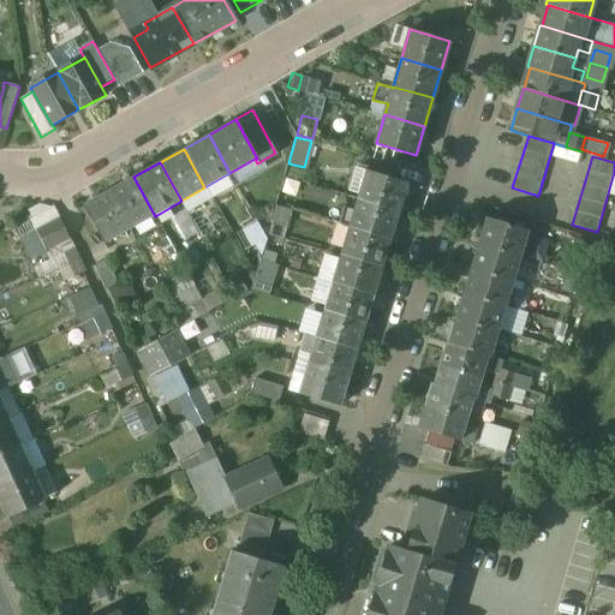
[(407,181),(368,169),(359,198),(399,210),(407,181)]
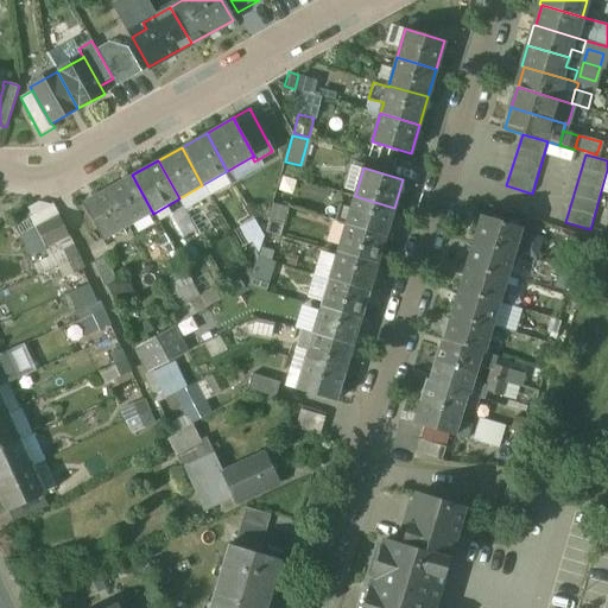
[(132,175),(106,189),(127,228),(153,214),(132,175)]
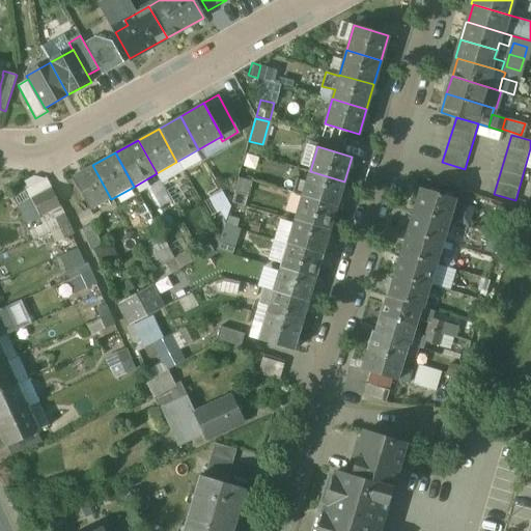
[(247,152),(244,163),(261,168),(264,157),(247,152)]
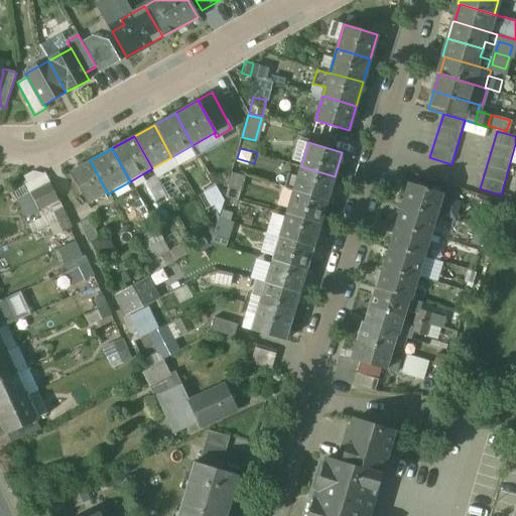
[(90,160),(69,172),(88,205),(108,194),(90,160)]
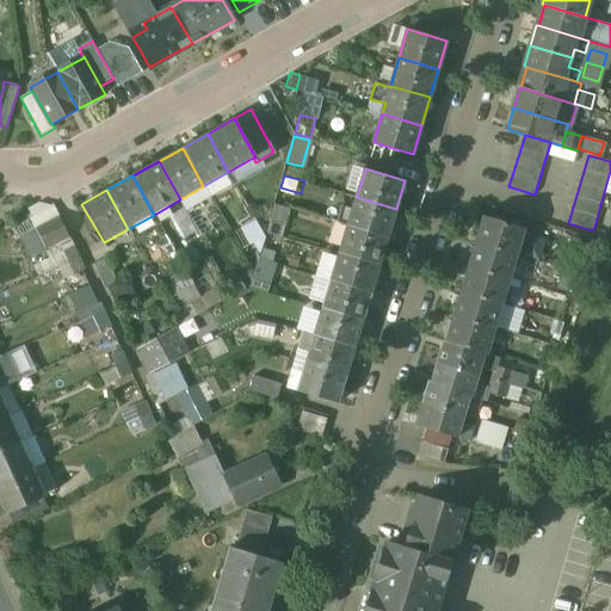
[(396,209),(357,197),(353,208),(344,204),(339,221),(349,224),(388,236),(396,209)]
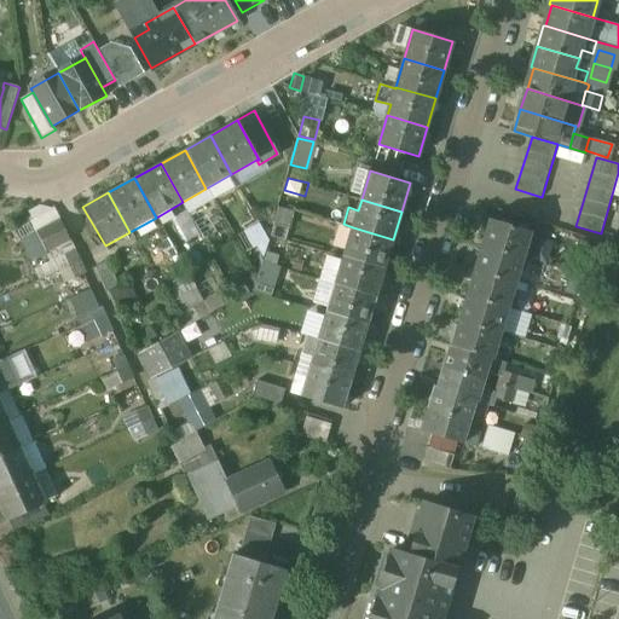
[(532,232),(489,219),(489,220),(489,221),(481,247),(524,259),(531,235),(532,235),(532,232)]
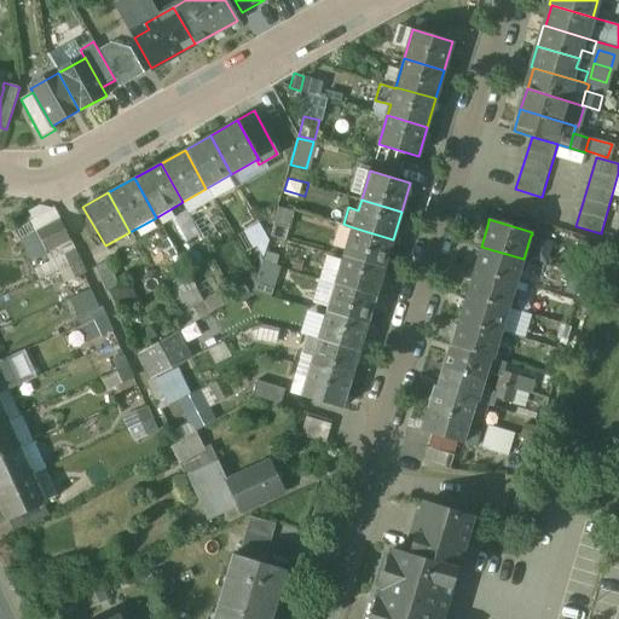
[(59,220),(36,232),(46,252),(70,239),(59,220)]
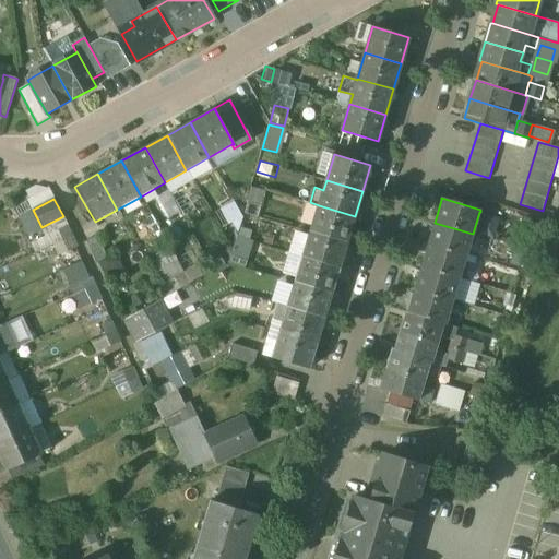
[(355,216),(319,205),(311,230),(347,242),(355,216)]
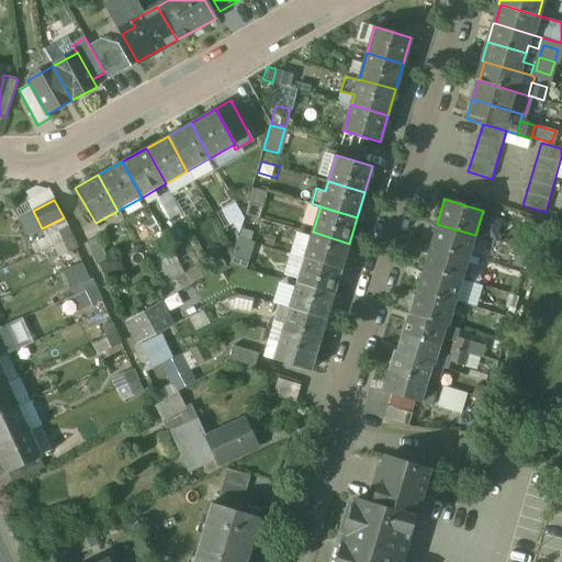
[(475,235),(437,224),(430,246),(469,258),(475,235)]
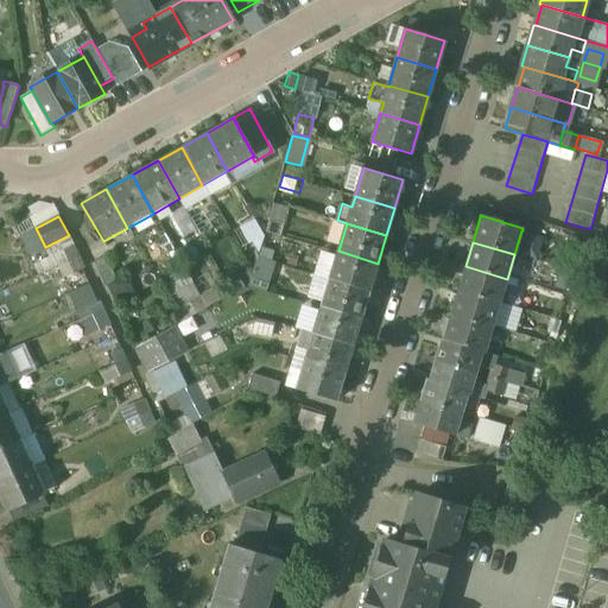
[(74,245),(64,249),(69,261),(78,257),(74,245)]
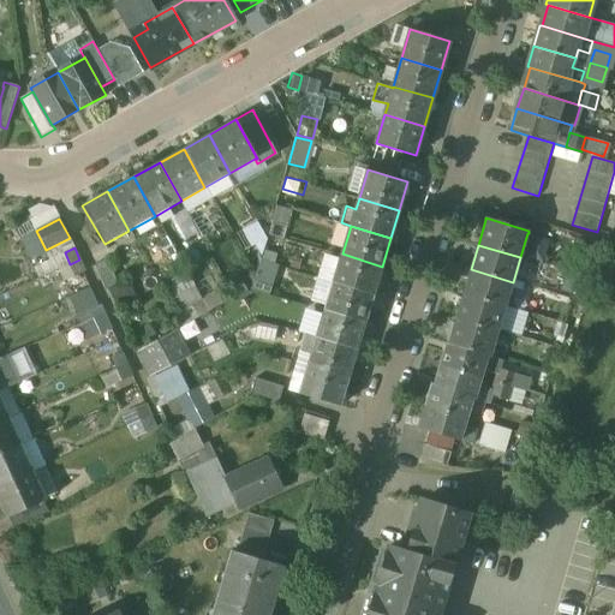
[(254,288),(268,291),(273,256),(258,254),(254,288)]
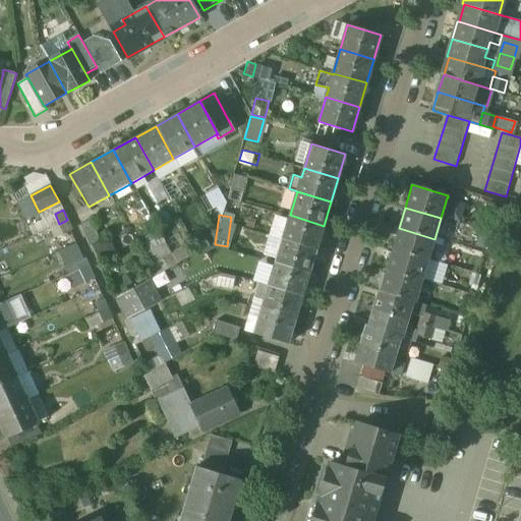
[(324,226),(290,215),(283,238),(316,248),(324,226)]
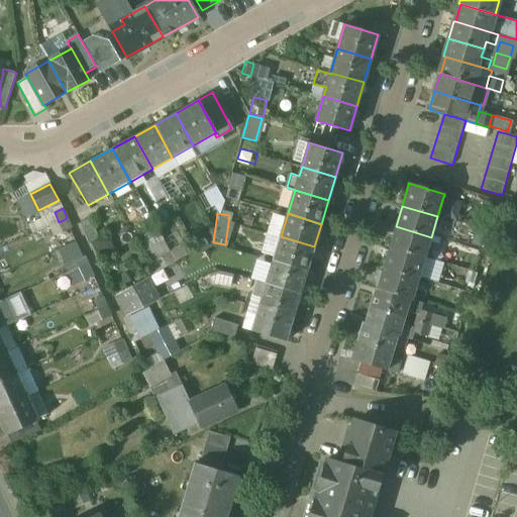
[(72,228),(67,218),(59,222),(64,232),(72,228)]
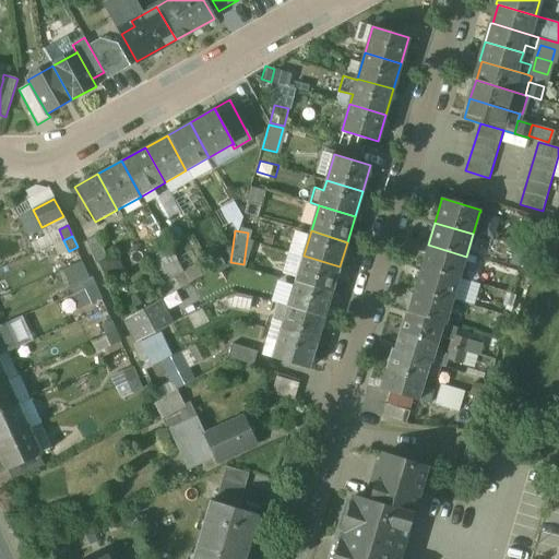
[(108,257),(97,236),(87,241),(97,262),(108,257)]
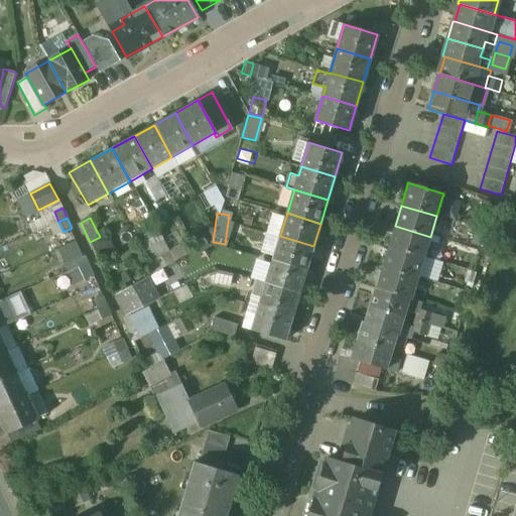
[(154,226),(137,236),(150,257),(167,247),(154,226)]
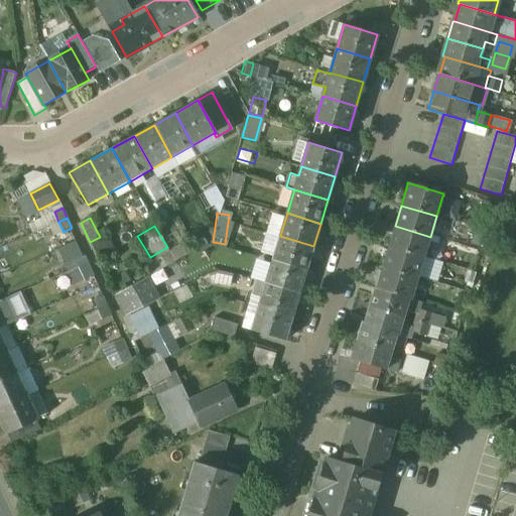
[(430,237),(395,226),(389,247),(423,258),(430,237)]
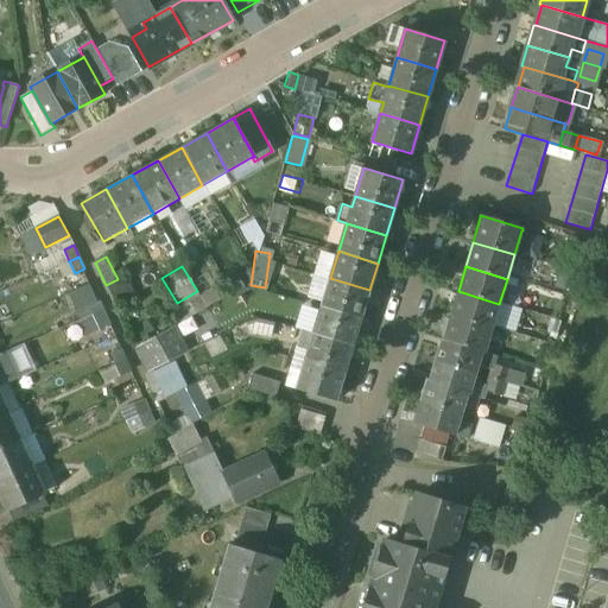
[(369,290),(330,278),(322,305),(361,317),(369,290)]
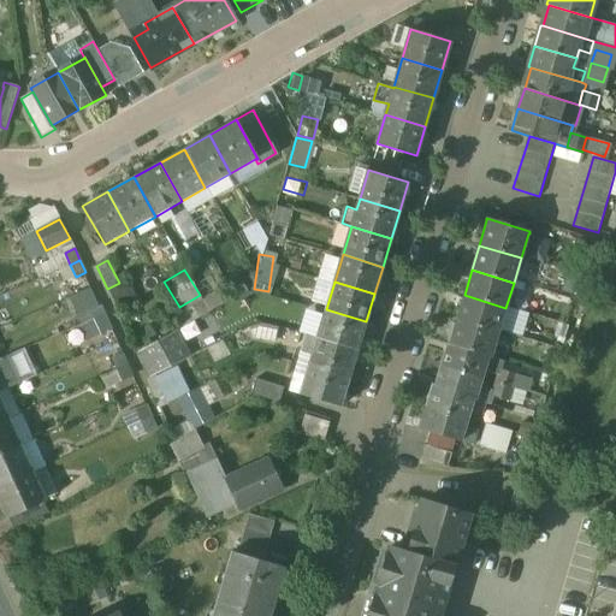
[(505,308),(465,295),(456,320),(498,332),(505,308)]
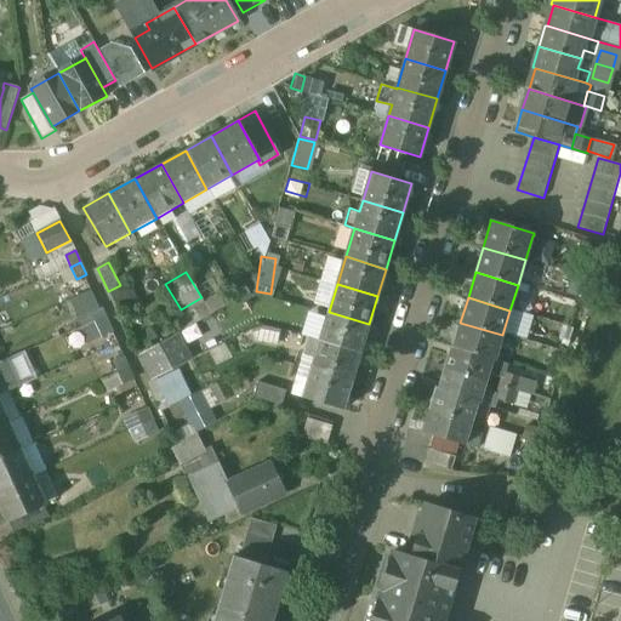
[(100,303),(90,307),(95,319),(106,314),(100,303)]
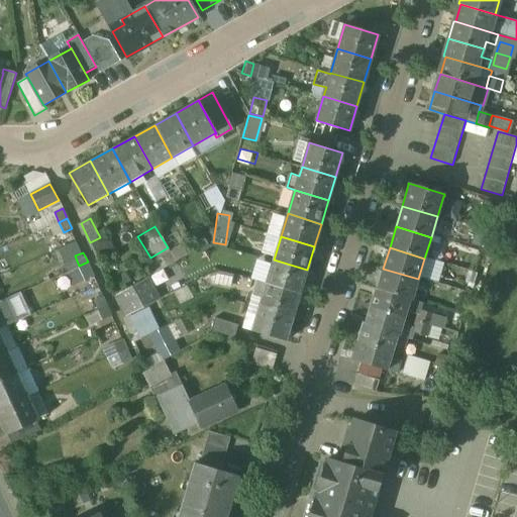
[(307,270),(274,260),(267,283),(300,293),(307,270)]
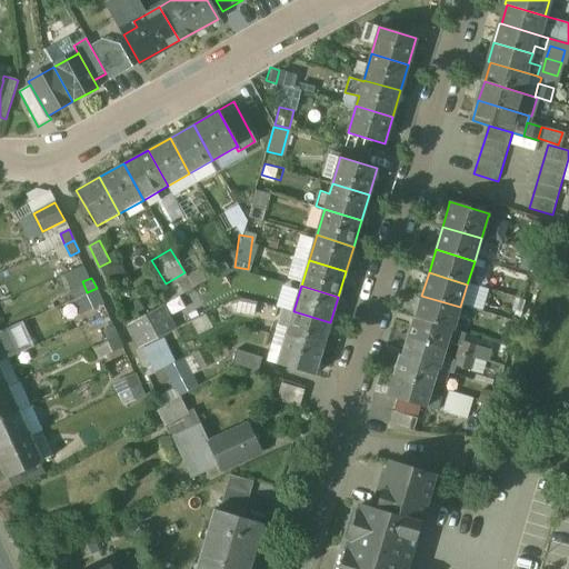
[(97,288),(87,292),(92,303),(101,299),(97,288)]
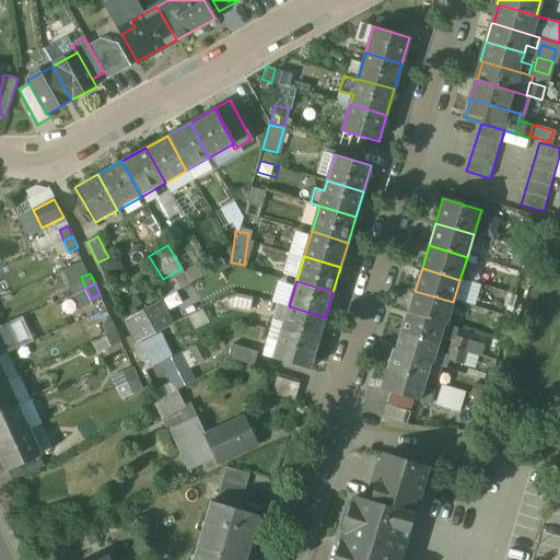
[(453,302),(415,291),(408,314),(446,325),(453,302)]
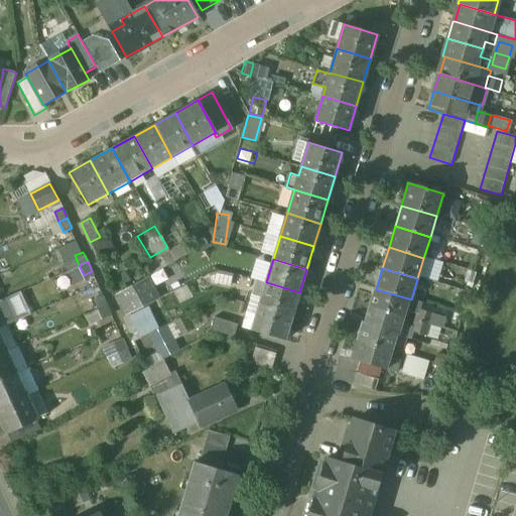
[(148,277),(117,294),(129,314),(159,298),(148,277)]
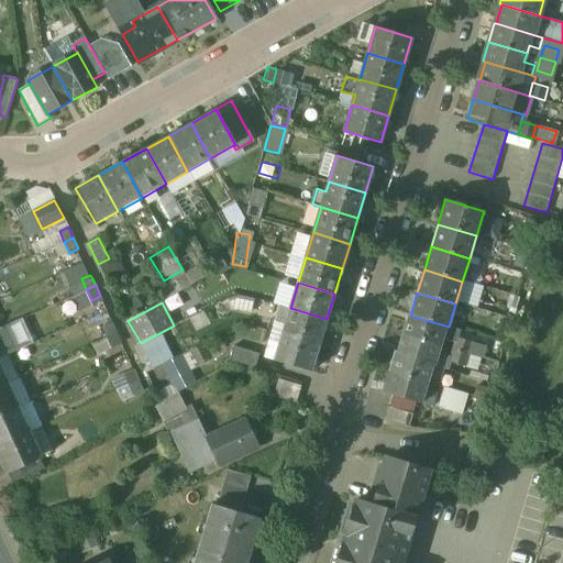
[(290,309),(280,307),(275,322),(285,324),(290,309)]
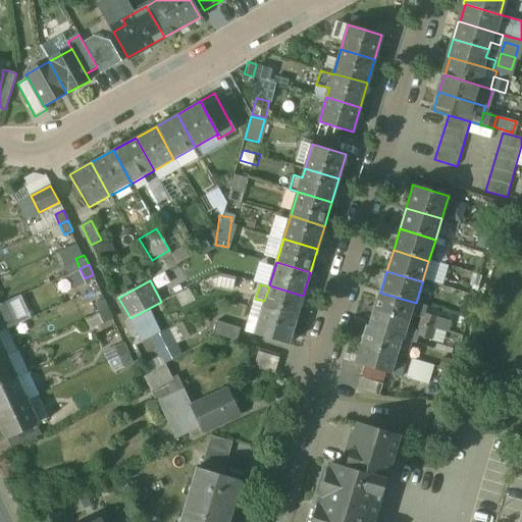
[(303,296),(269,285),(269,286),(264,301),(262,309),(296,319),(303,296)]
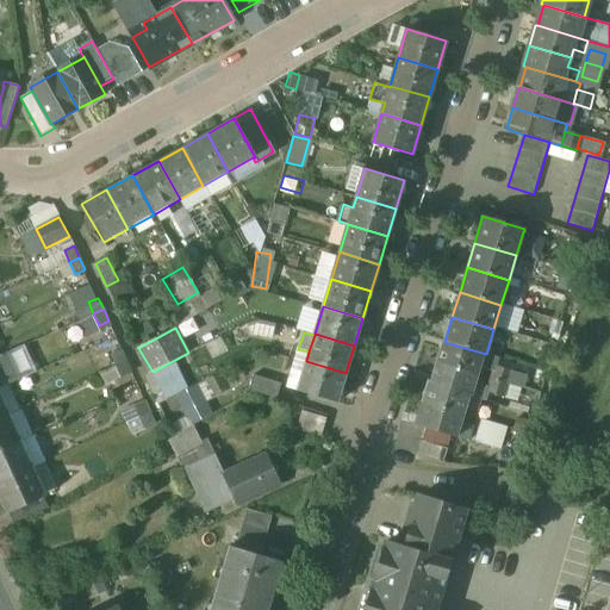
[(444,342),(442,341),(436,362),(490,378),(493,366),(496,366),(498,359),(486,354),(444,342)]
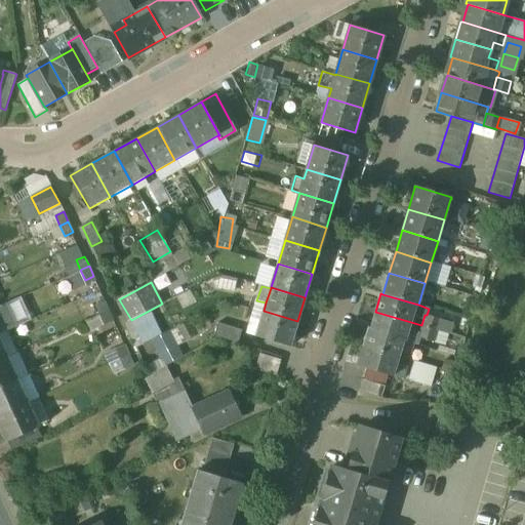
[(106,301),(89,309),(94,318),(102,315),(110,311),(106,301)]
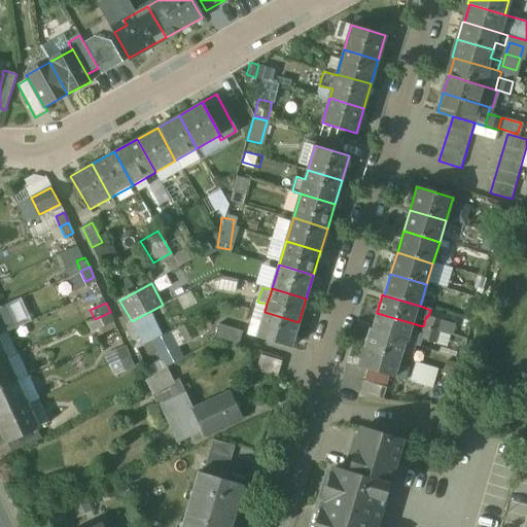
[(110,312),(102,316),(106,326),(115,322),(110,312)]
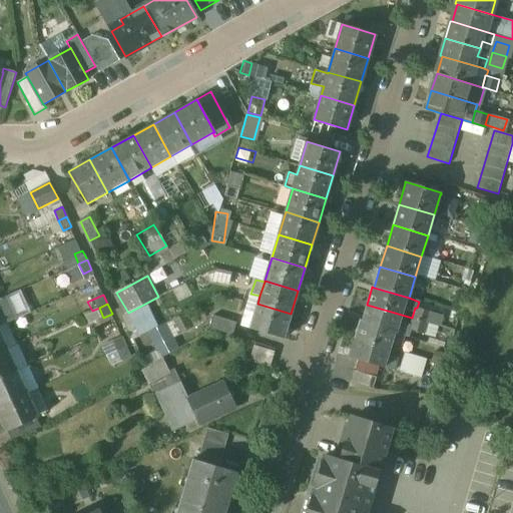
[(291,314),(258,304),(249,329),(283,339),(291,314)]
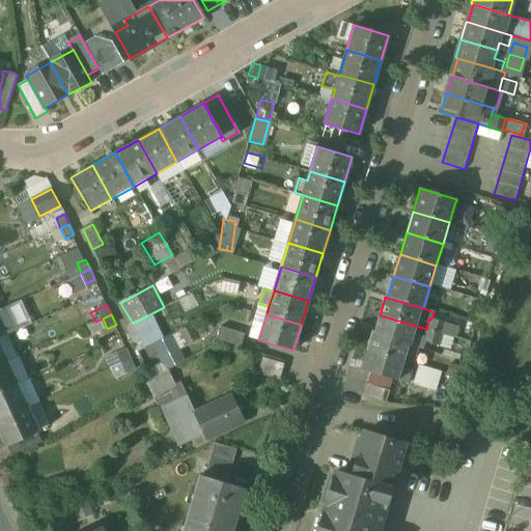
[(426,329),(380,315),(374,333),(419,346),(422,347),(424,341),(423,340),(426,329)]
